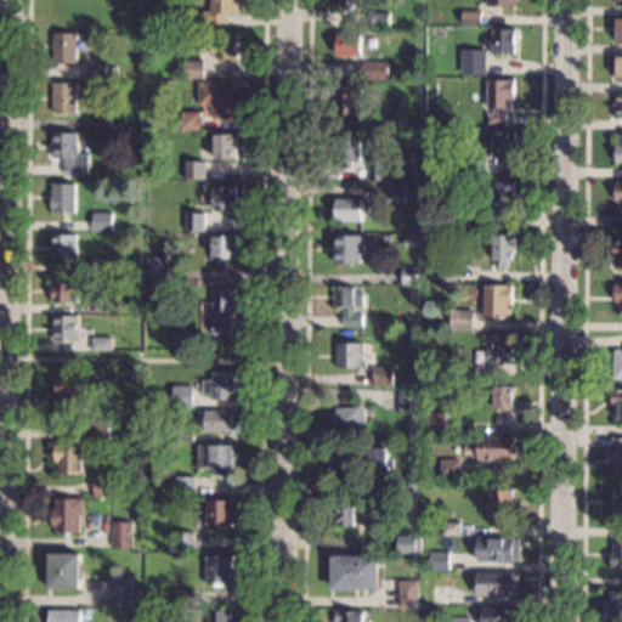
[(79,0),(79,11),(52,11),(52,0),(79,0)]
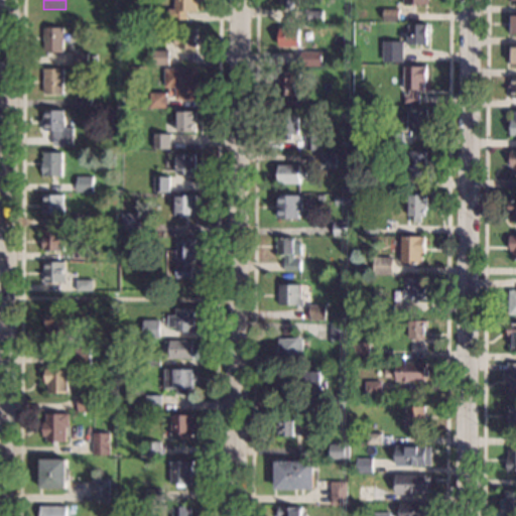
[(197,0),(197,11),(186,11),(186,20),(168,19),(168,9),(173,9),(173,6),(167,6),(167,0),(197,0)]
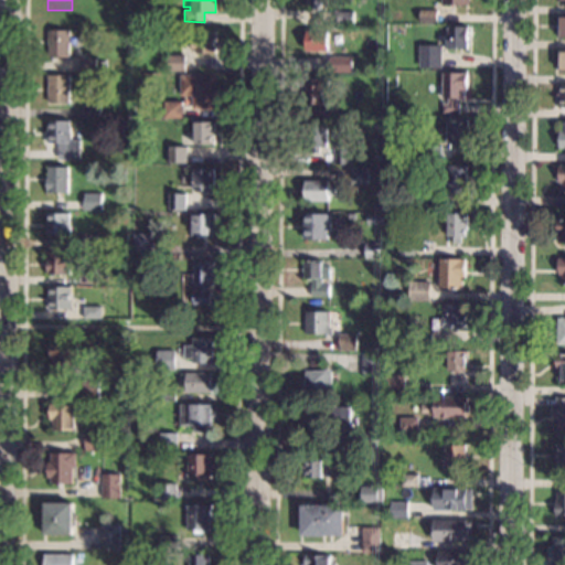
[(327,0),(327,4),(320,4),(320,10),(312,10),(312,4),(306,4),(306,0),(327,0)]
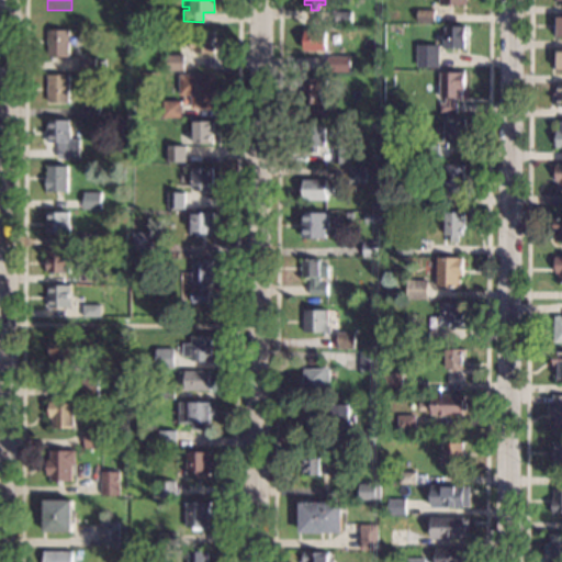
[(435,21),(418,22),(418,10),(435,10),(435,21)]
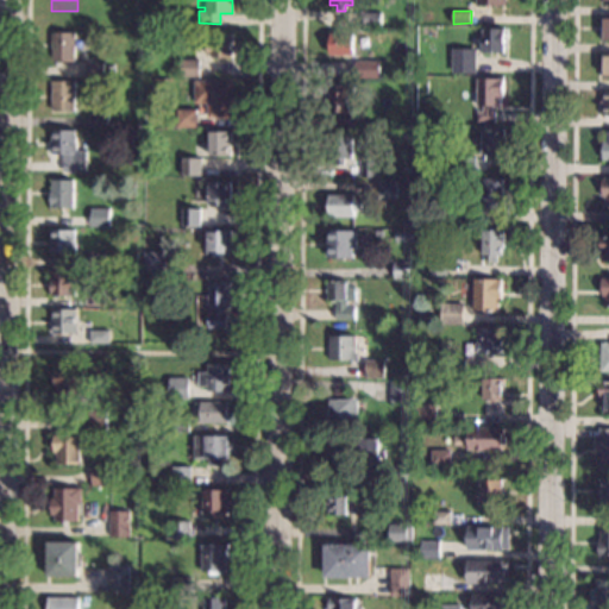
[(110,27),(90,27),(90,12),(110,12),(110,27)]
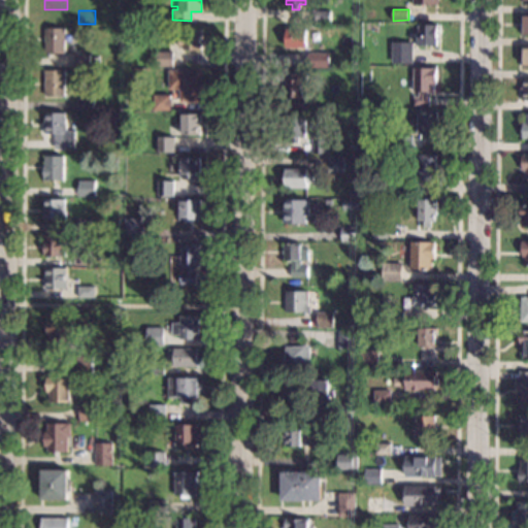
[(331,25),(315,25),(315,10),(331,10),(331,25)]
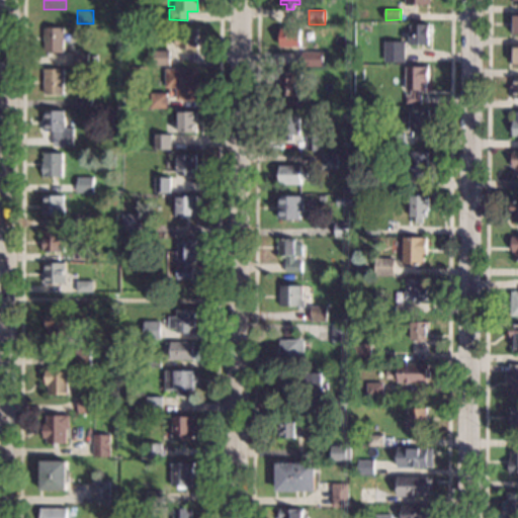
[(429,41),(429,44),(411,44),(411,23),(430,23),(429,41)]
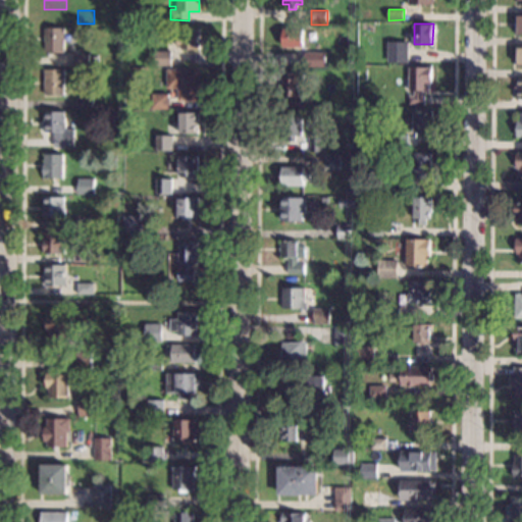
[(63,53),(43,53),(43,28),(63,28),(63,53)]
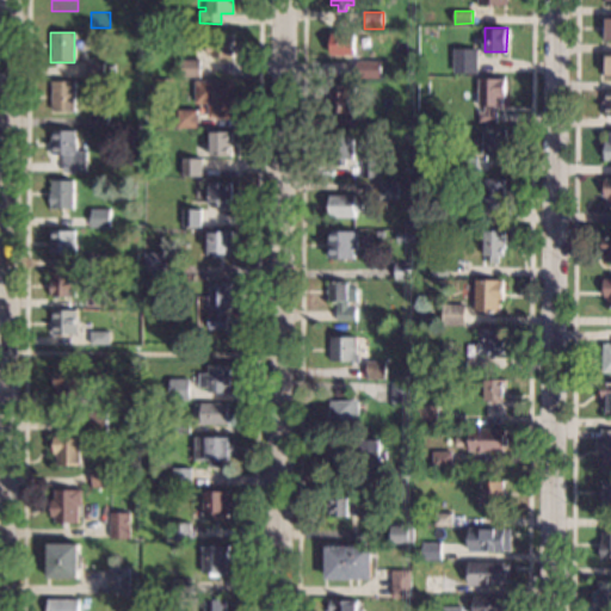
[(232,34),(232,59),(210,57),(210,54),(205,53),(205,43),(210,43),(210,32),(232,34)]
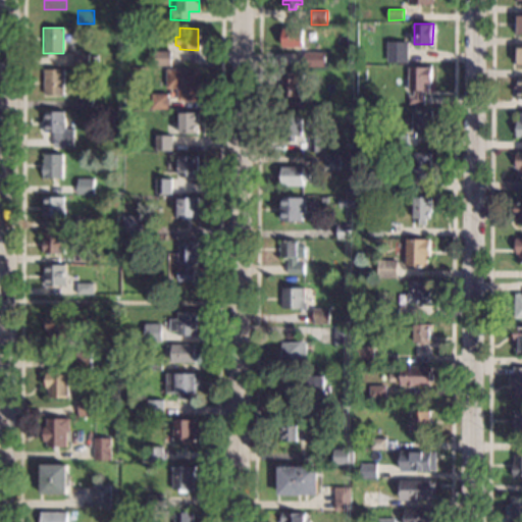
[(303,47),(282,47),(282,29),(304,29),(303,47)]
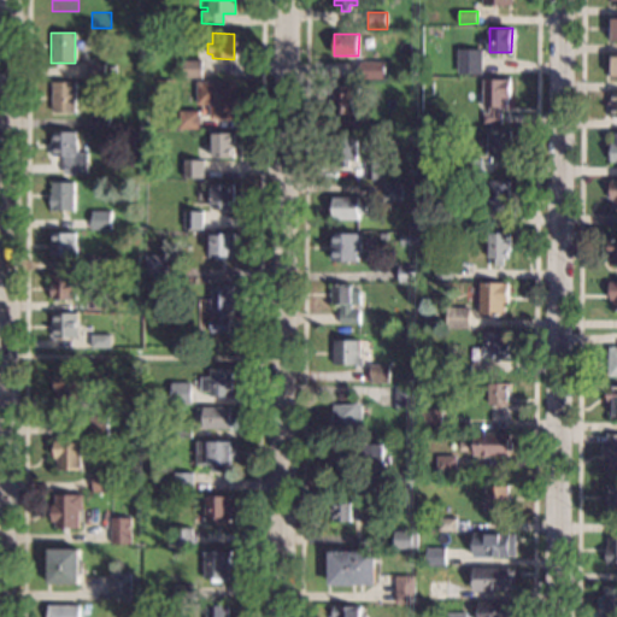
[(482,75),(458,75),(458,48),(483,50),(482,75)]
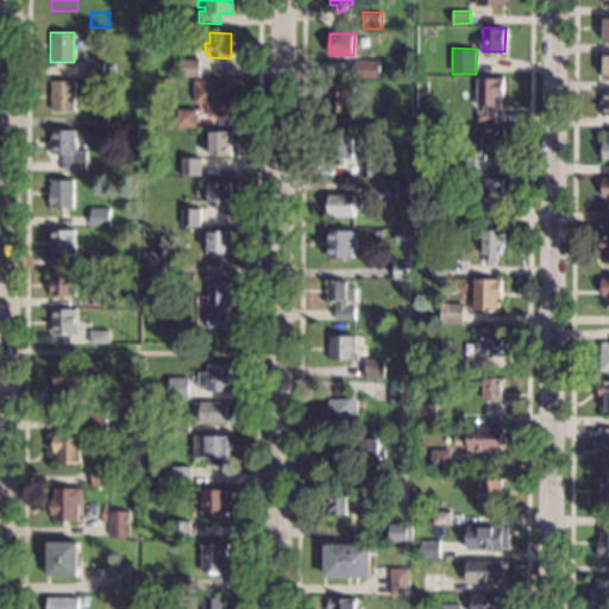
[(199,58),(199,76),(180,76),(180,58),(199,58)]
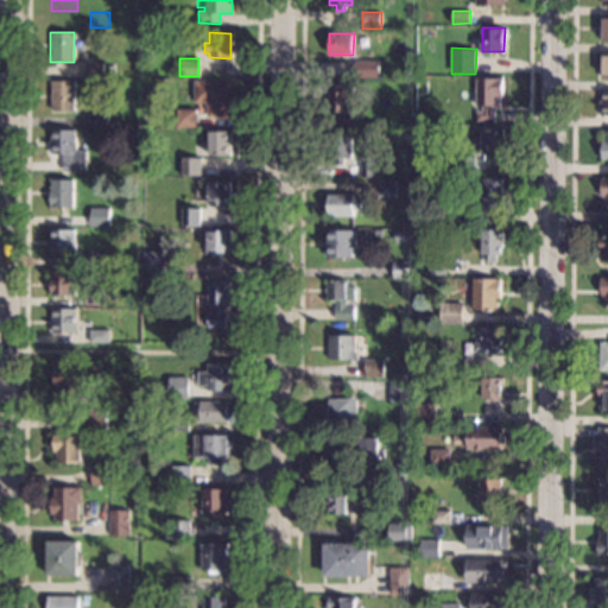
[(379,77),(354,77),(354,59),(379,61),(379,77)]
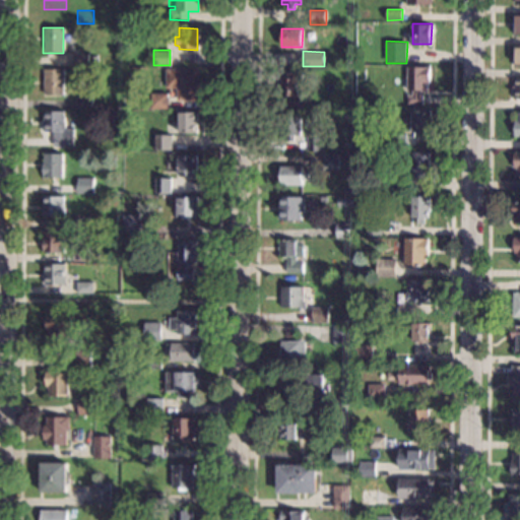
[(87,65),(72,65),(71,54),(86,54),(87,65)]
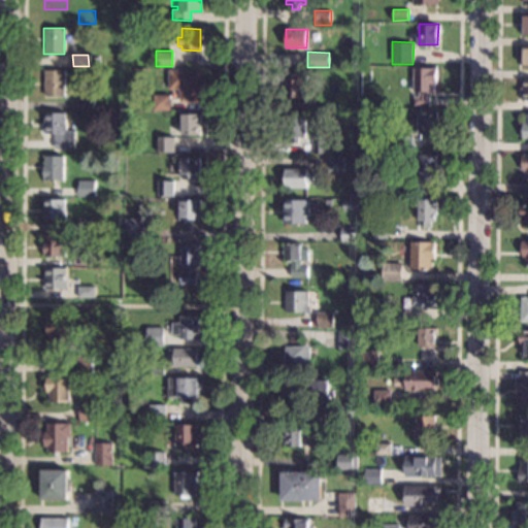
[(437,84),(434,84),(434,93),(427,93),(427,96),(430,96),(429,106),(414,105),(414,96),(419,96),(419,92),(415,92),(415,67),(437,67),(437,84)]
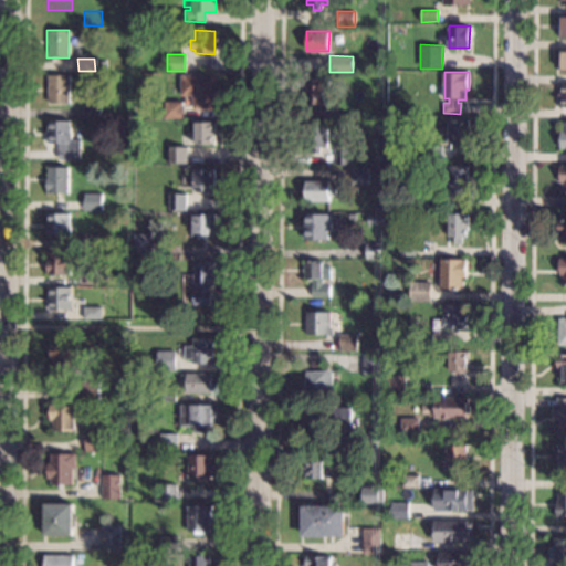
[(216,109),(191,109),(192,96),(180,96),(180,74),(216,75),(216,109)]
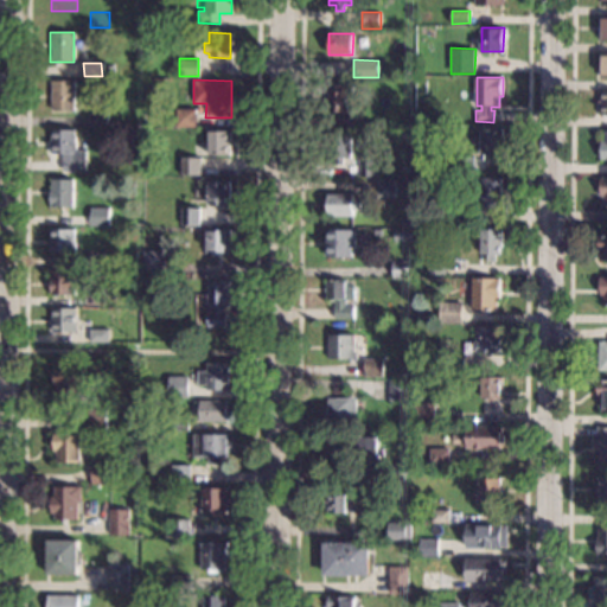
[(74,110),(50,110),(50,81),(71,81),(74,81),(74,110)]
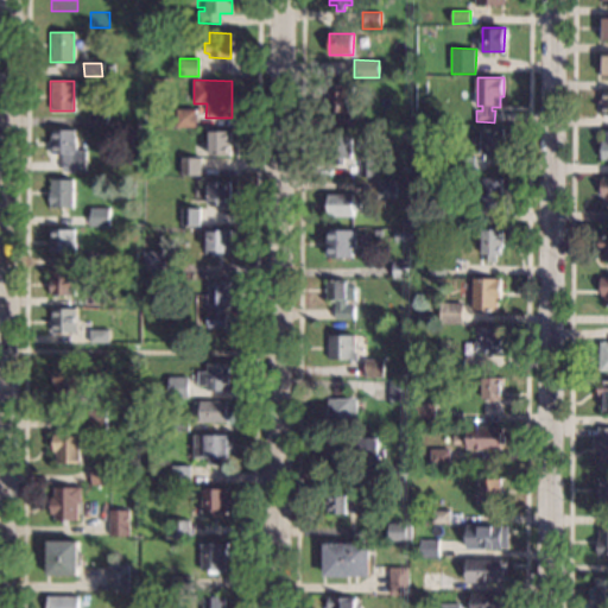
[(355,96),(348,95),(348,113),(329,113),(329,82),(355,83),(355,96)]
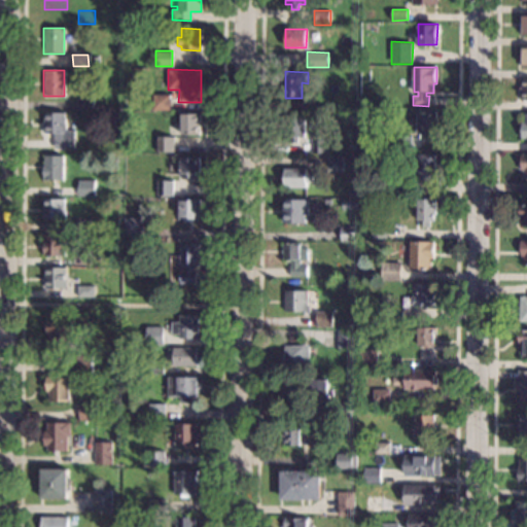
[(169,110),(152,110),(152,95),(169,95),(169,110)]
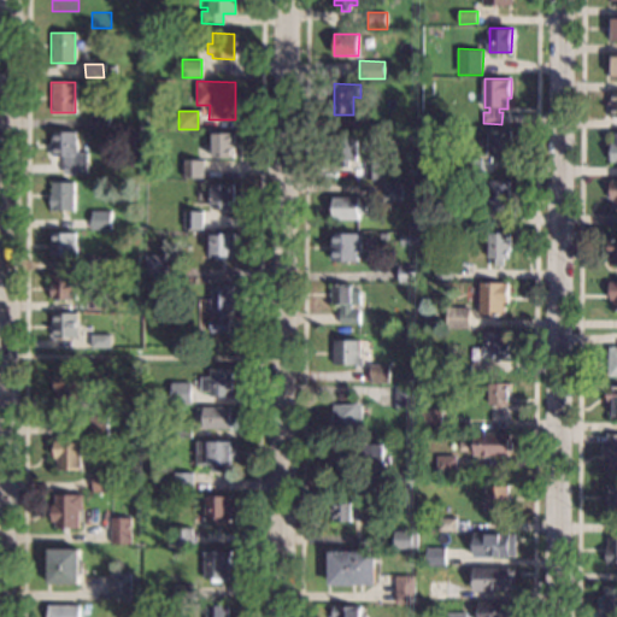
[(107,128),(88,128),(88,119),(88,116),(107,116),(107,128)]
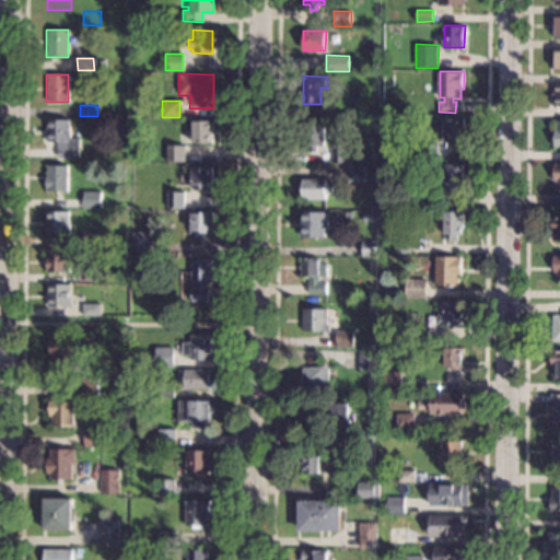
[(465,143),(445,142),(445,118),(466,118),(465,143)]
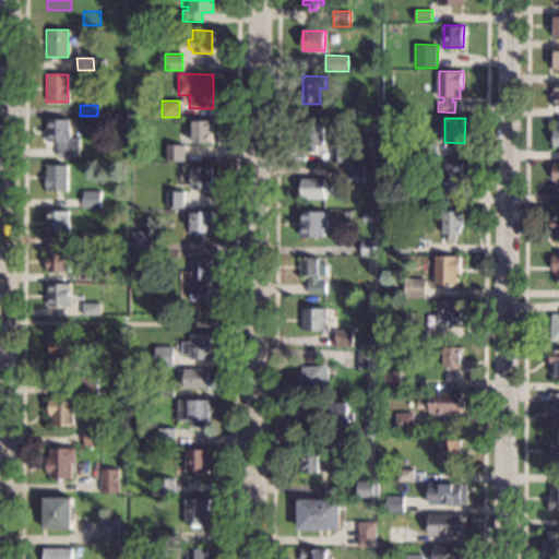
[(68,138),(78,139),(78,157),(56,157),(57,141),(46,141),(46,119),(68,119),(68,138)]
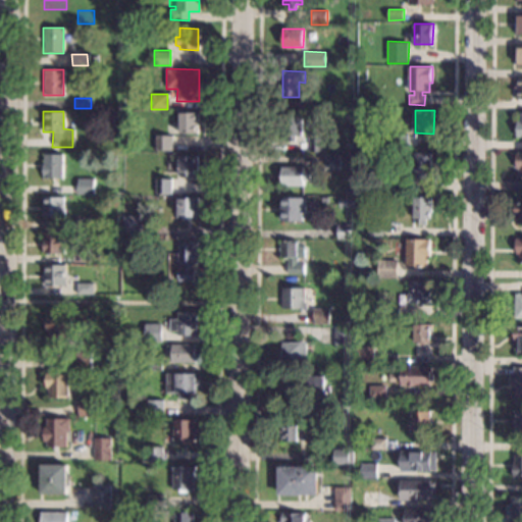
[(198,134),(180,134),(180,112),(198,112),(198,134)]
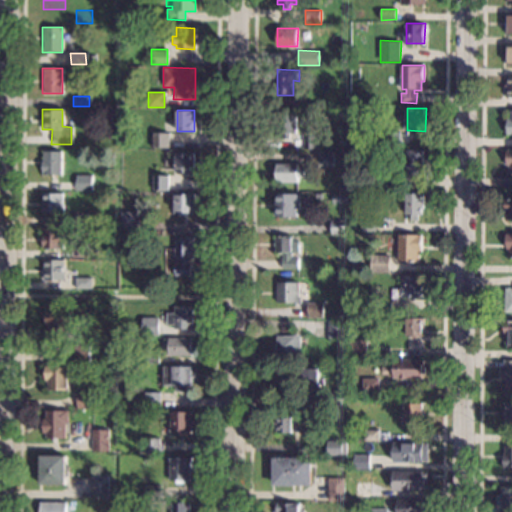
[(349,111),(348,118),(338,117),(339,110),(349,111)]
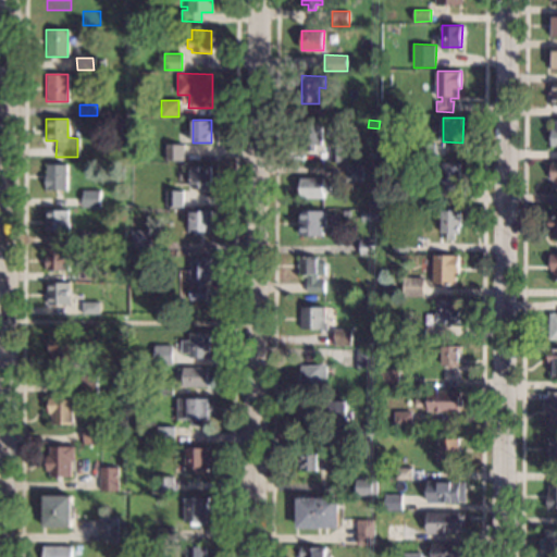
[(322,146),(318,146),(318,150),(308,150),(308,145),(300,145),(299,122),(322,122),(322,146)]
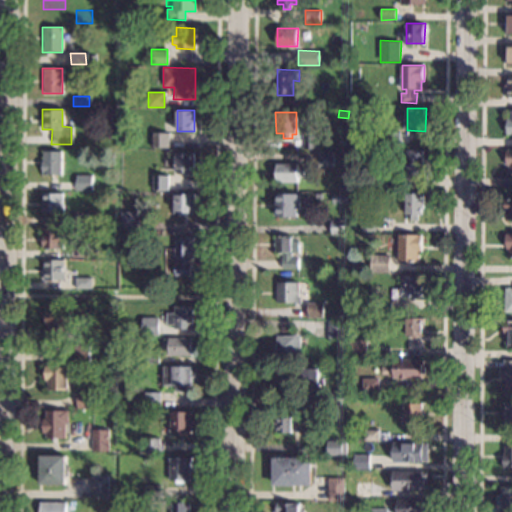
[(400,146),(384,146),(384,132),(401,132),(400,146)]
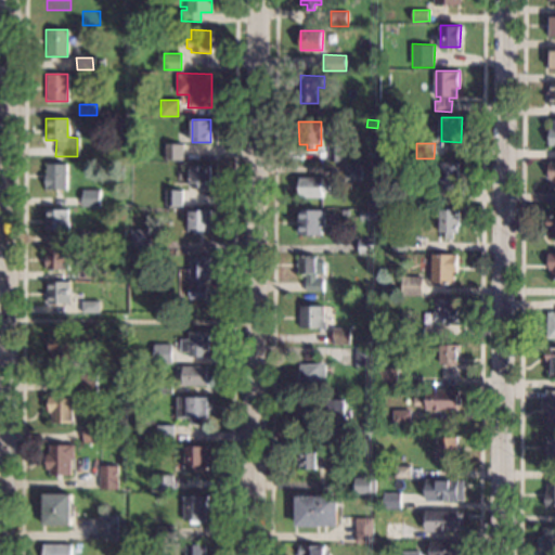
[(183,144),(182,160),(165,160),(165,144),(183,144)]
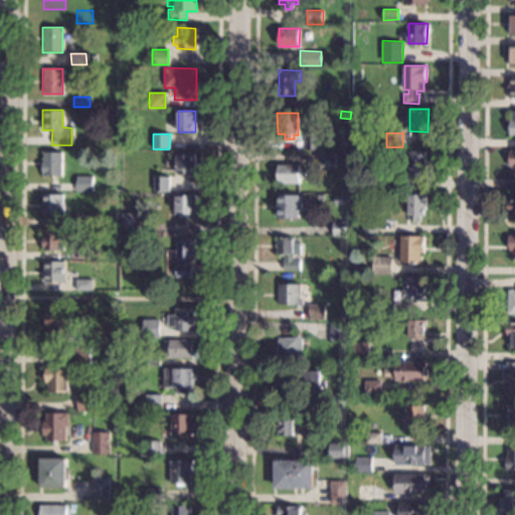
[(319,150),(304,149),(305,134),(320,134),(319,150)]
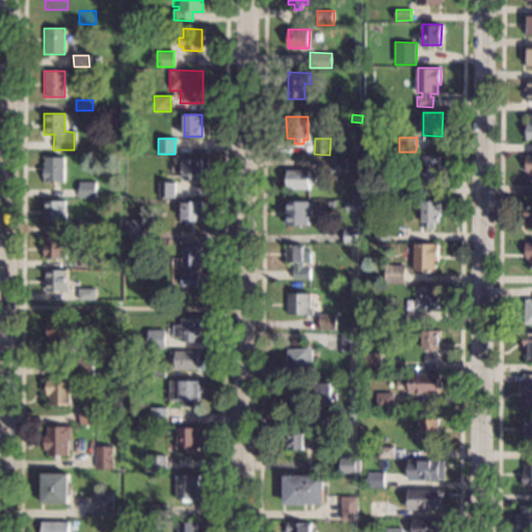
[(441,182),(422,181),(423,156),(441,156),(441,182)]
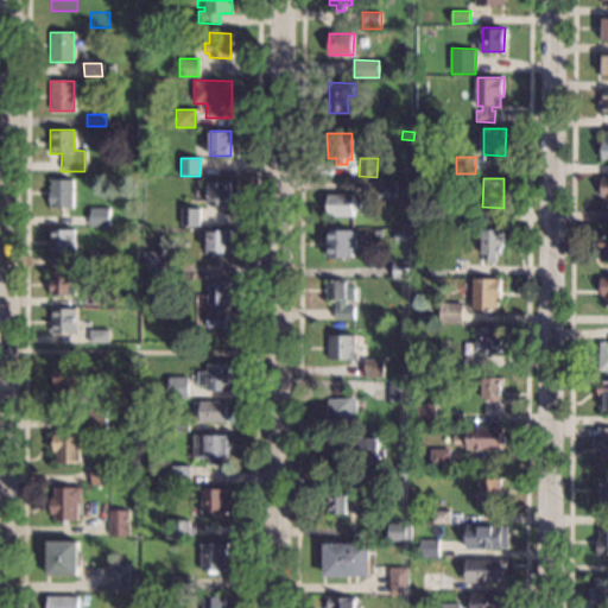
[(71,208),(50,208),(50,206),(49,206),(49,190),(50,190),(50,179),(71,179),(71,208)]
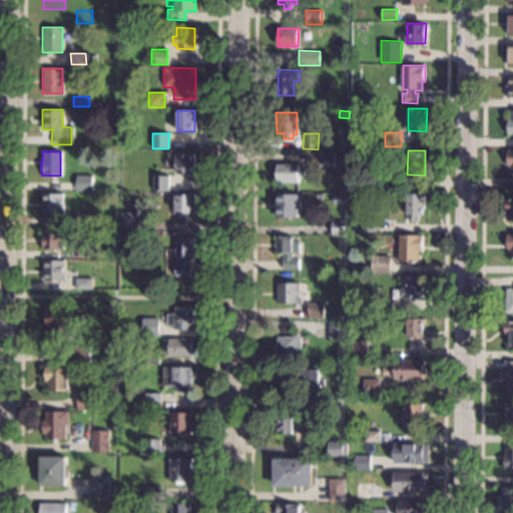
[(334,167),(319,167),(319,151),(320,151),(334,152),(334,167)]
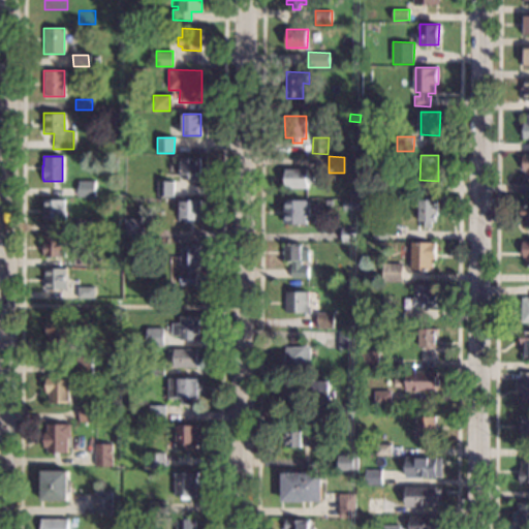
[(200,179),(181,178),(181,157),(200,157),(200,179)]
